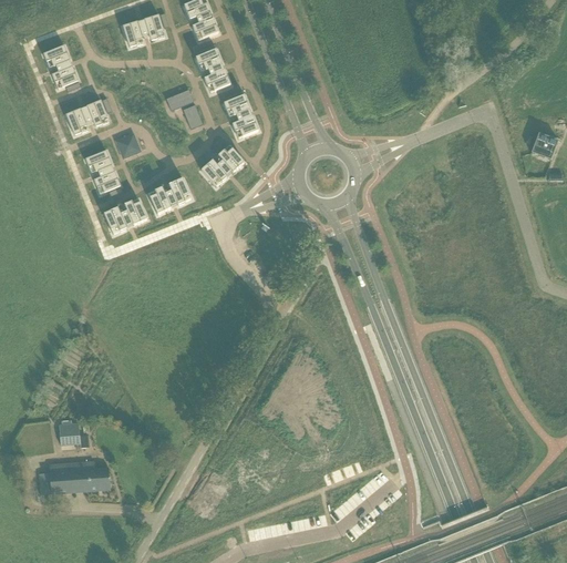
[(193,0),(184,3),(189,18),(210,10),(207,2),(206,0),(193,0)]
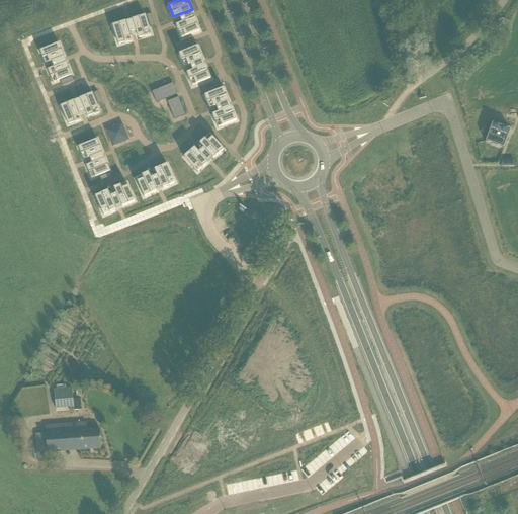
[(145,11),(132,16),(137,31),(138,35),(144,33),(151,31),(145,11)]
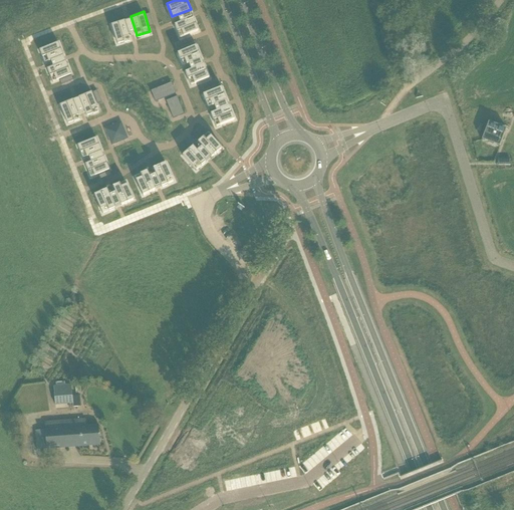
[(193,15),(175,22),(178,29),(180,35),(184,34),(199,28),(193,15)]
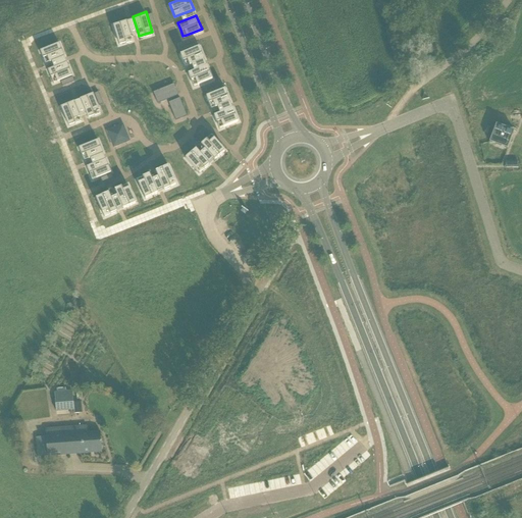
[(126,17),(113,22),(117,38),(119,42),(125,40),(133,38),(126,17)]
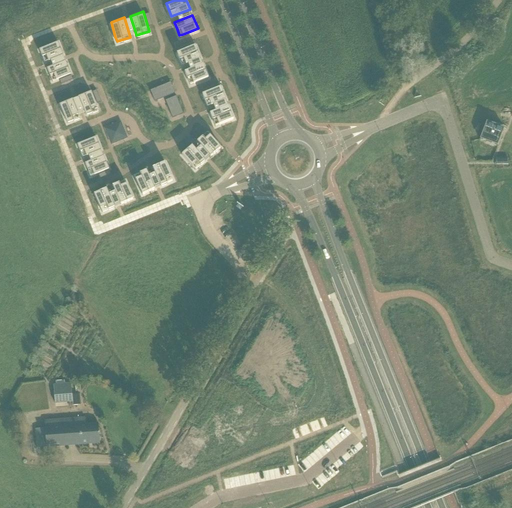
[(43,45),(39,47),(42,53),(44,60),(63,52),(58,39),(43,45)]
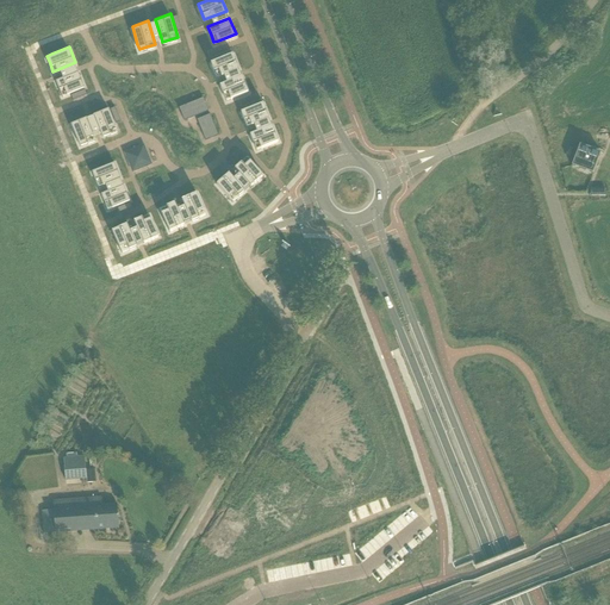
[(232,51),(211,60),(215,68),(217,75),(222,74),(240,67),(232,51)]
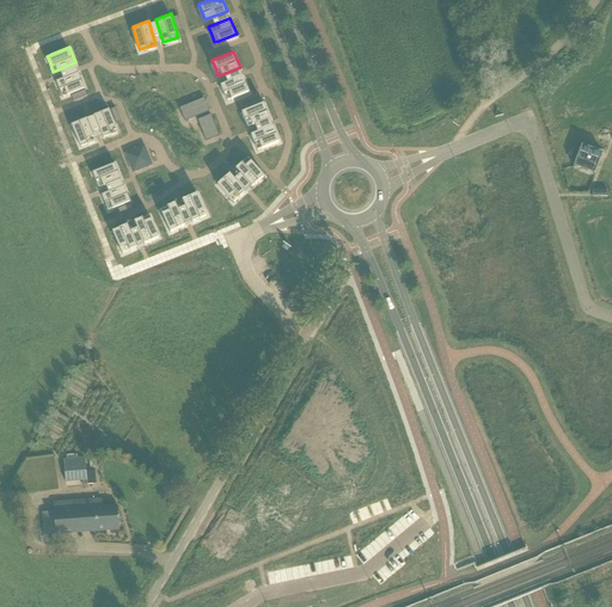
[(61,77),(56,79),(59,85),(62,93),(85,85),(79,69),(61,77)]
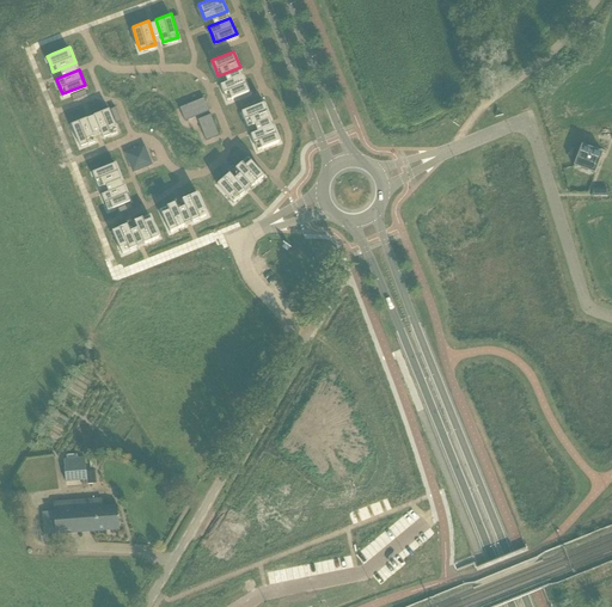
[(243,74),(220,83),(224,91),(227,98),(231,97),(249,89),(243,74)]
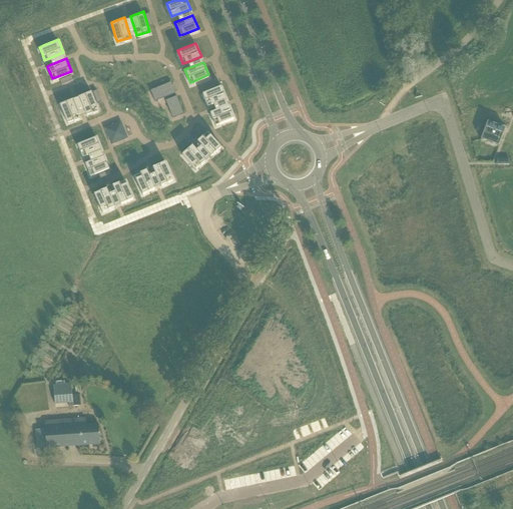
[(170,79),(150,87),(154,98),(175,90),(170,79)]
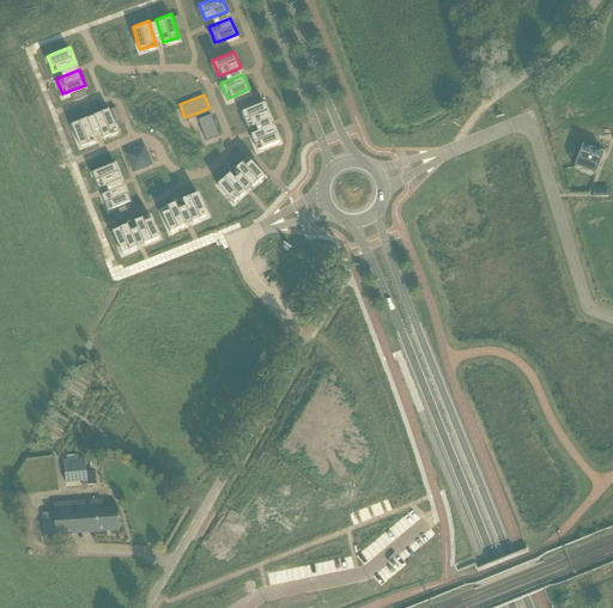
[(265,101),(242,110),(246,119),(248,125),(253,123),(271,116),(265,101)]
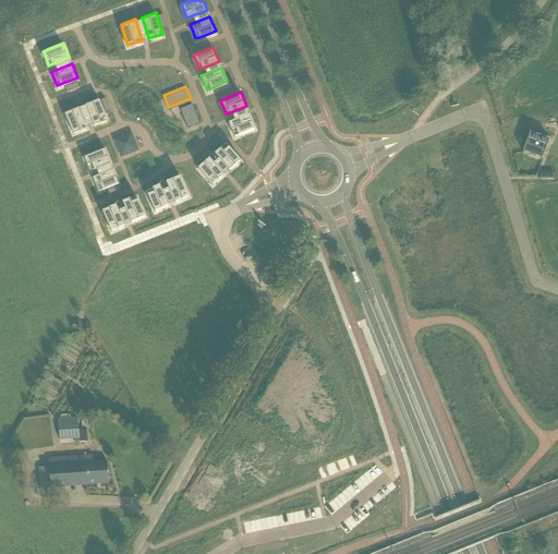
[(99,97),(85,103),(92,119),(94,123),(100,120),(108,117),(99,97)]
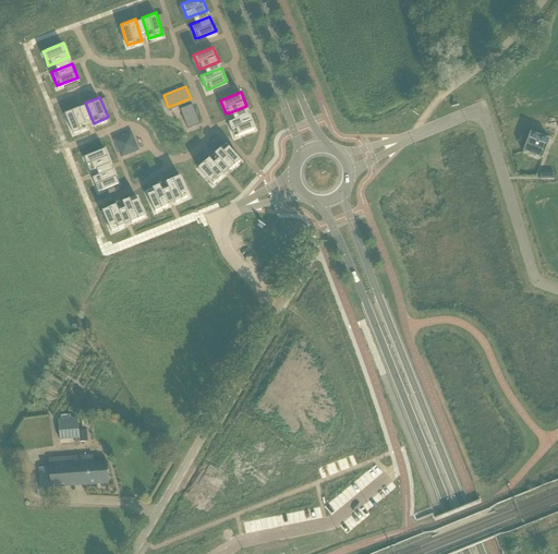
[(192,100),(180,106),(187,125),(199,120),(192,100)]
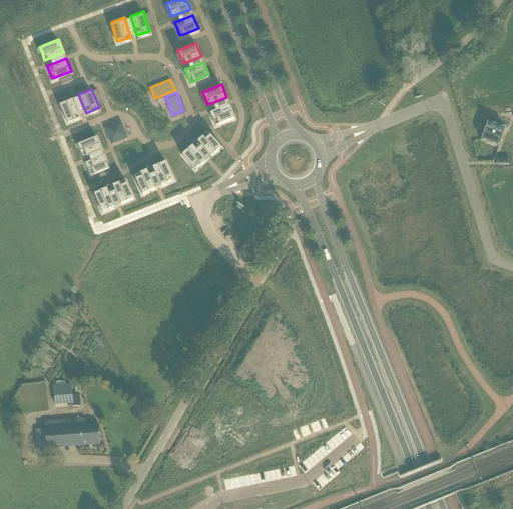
[(72,96),(60,102),(66,116),(67,120),(73,118),(80,115),(72,96)]
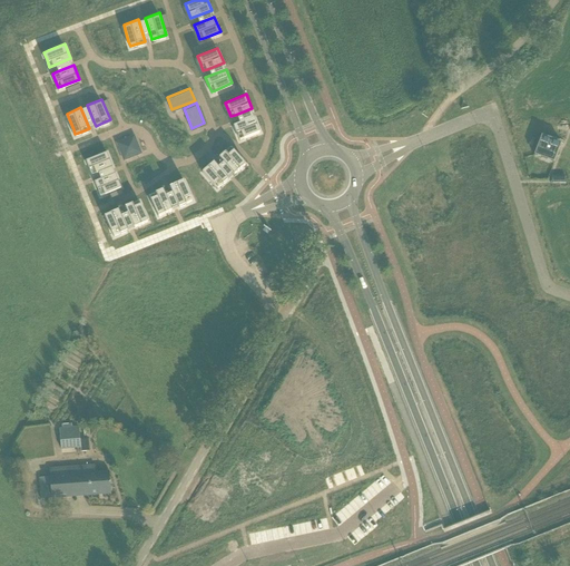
[(254,115),(234,124),(236,130),(239,137),(244,136),(259,129),(254,115)]
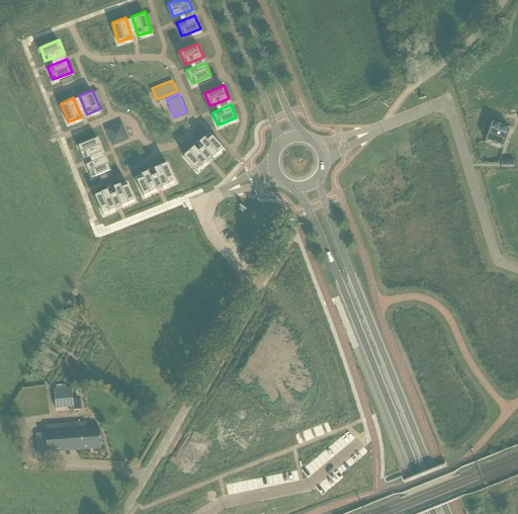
[(492,119),(486,138),(503,144),(510,126),(492,119)]
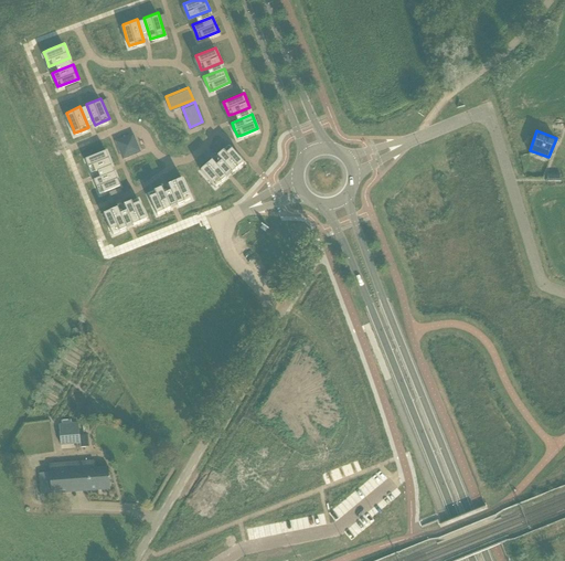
[(132,131),(116,138),(123,156),(140,148),(132,131)]
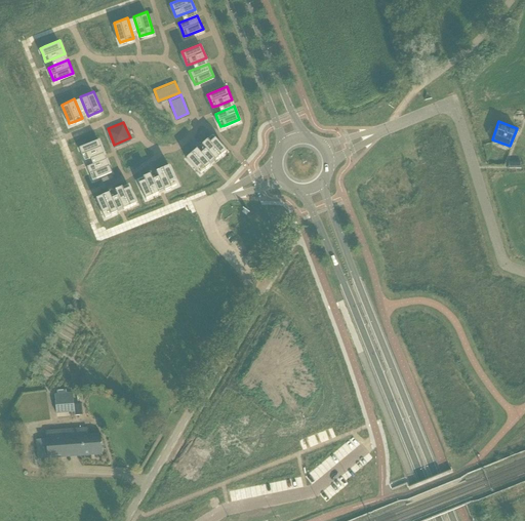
[(207,137),(202,142),(215,158),(227,149),(215,135),(212,132),(207,137)]
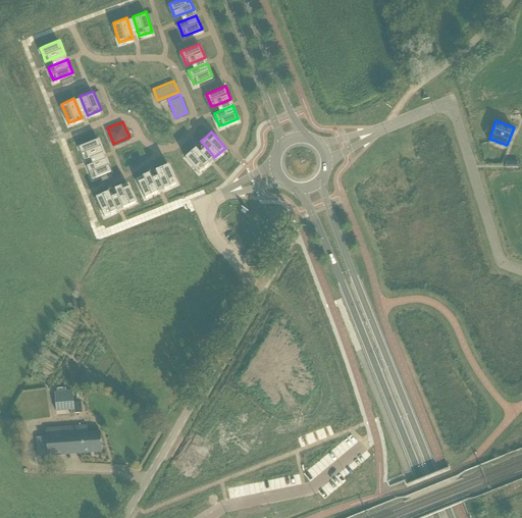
[(83,143),(79,145),(82,151),(85,158),(103,150),(98,137),(83,143)]
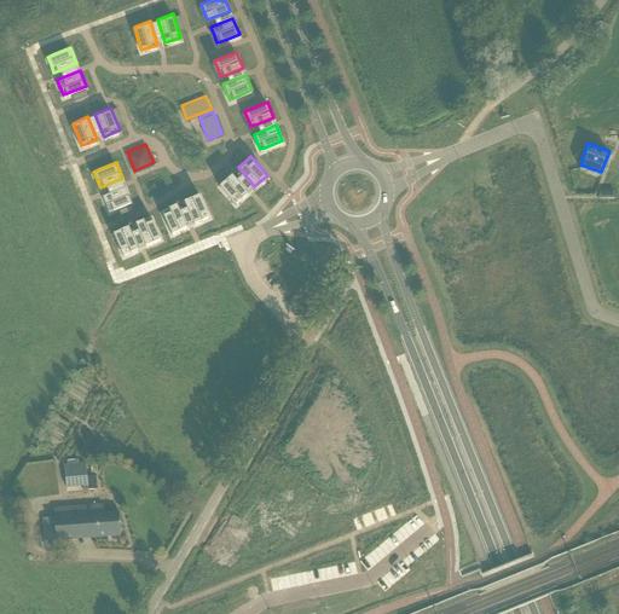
[(232,173),(220,184),(232,198),(236,202),(248,191),(232,173)]
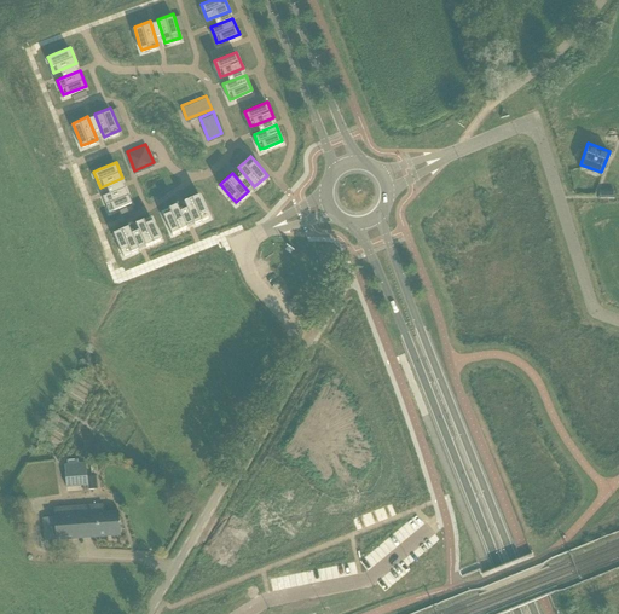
[(108,192),(103,195),(105,201),(109,209),(132,201),(126,185),(108,192)]
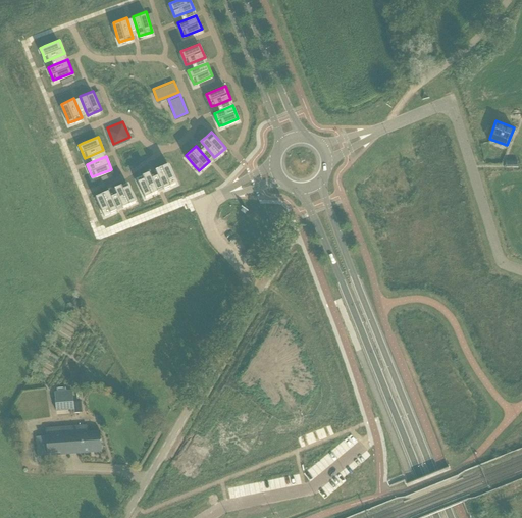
[(168,162),(155,168),(164,187),(170,184),(176,182),(175,177),(168,162)]
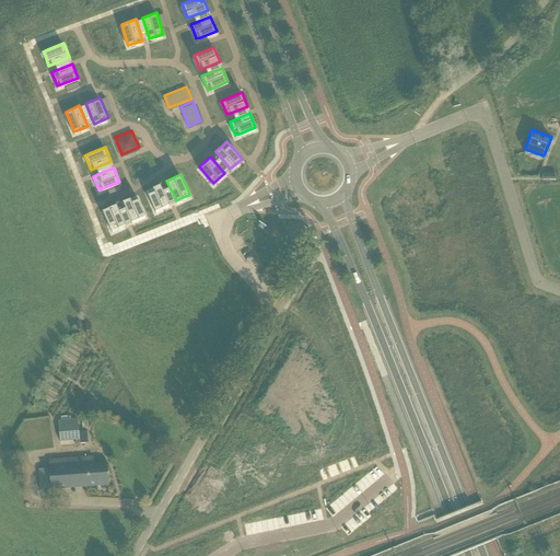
[(153,187),(147,189),(149,194),(155,210),(170,204),(160,184),(153,187)]
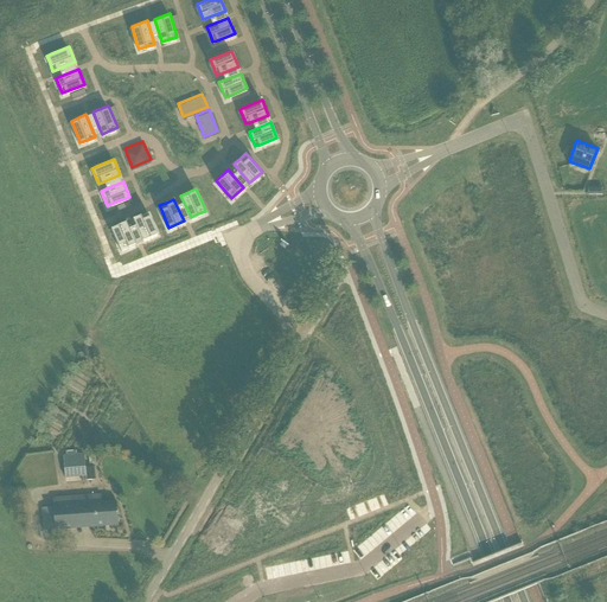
[(141,213),(133,217),(144,238),(158,232),(151,215),(148,210),(141,213)]
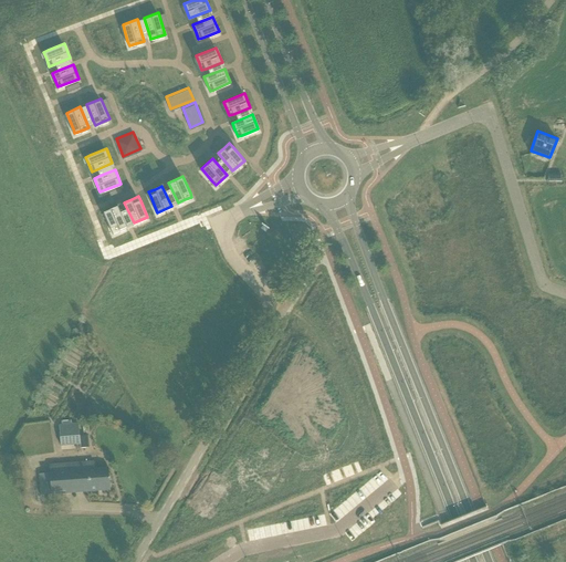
[(117,206),(104,211),(111,228),(113,232),(119,229),(127,226),(117,206)]
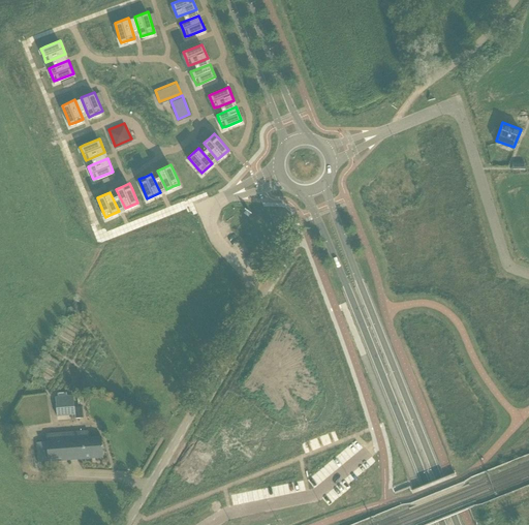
[(73,393),(55,394),(57,412),(75,411),(75,415),(85,414),(84,403),(74,404),(73,393)]
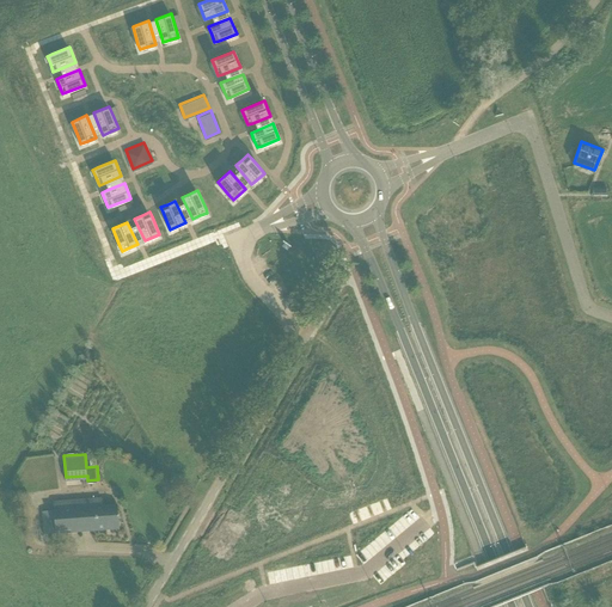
[(53,500),(54,507),(42,508),(43,531),(120,525),(117,502),(103,503),(103,496),(53,500)]
